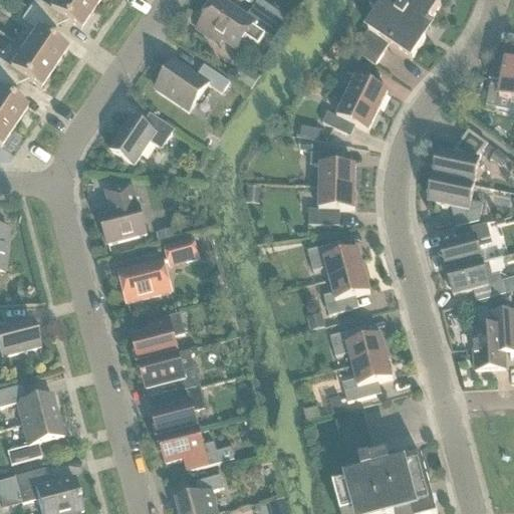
[(80,31),(93,12),(75,0),(57,0),(50,10),(35,0),(28,11),(52,27),(59,17),(80,31)]
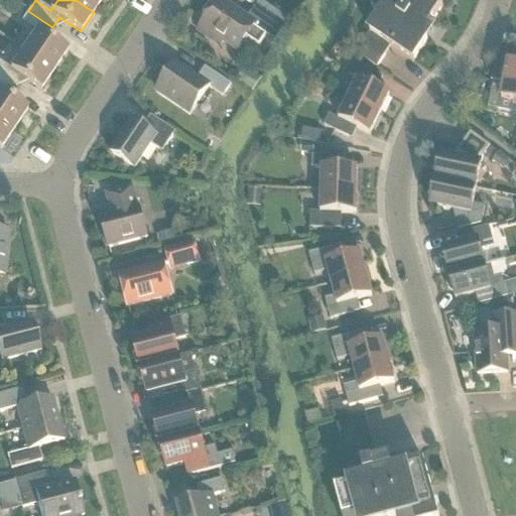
[(76,0),(94,12),(101,0),(76,0)]
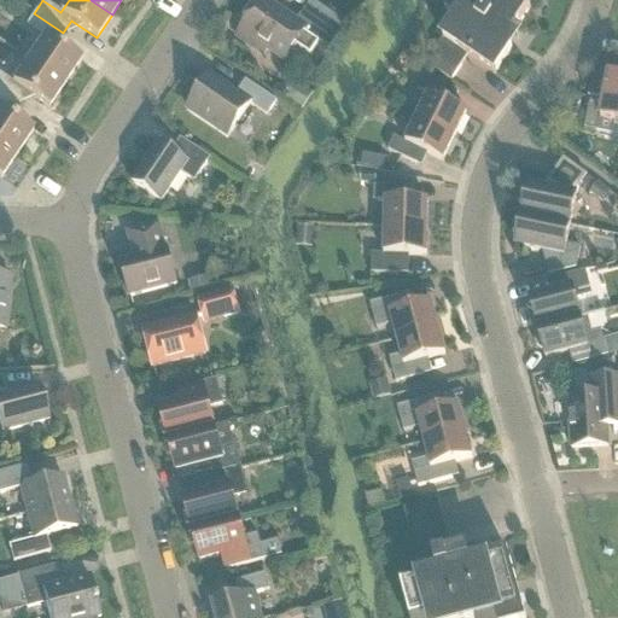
[(296,23),(262,0),(261,0),(237,38),(263,56),(268,48),(285,59),(284,62),(285,62),(296,46),(310,56),(331,25),(305,9),(296,23)]
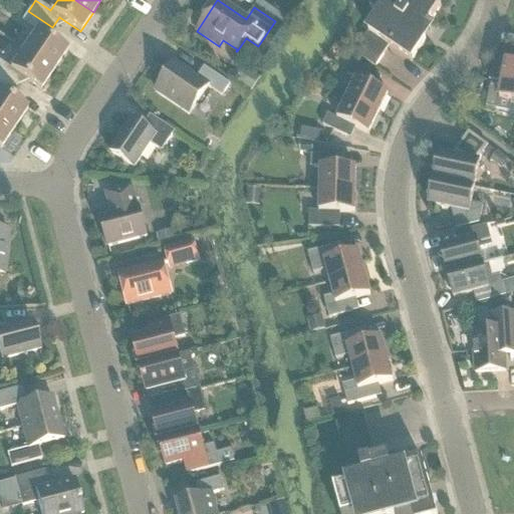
[(412,60),(426,40),(421,37),(441,6),(434,1),(434,0),(390,0),(354,53),(375,67),(390,47),(412,62),(413,61),(412,60)]
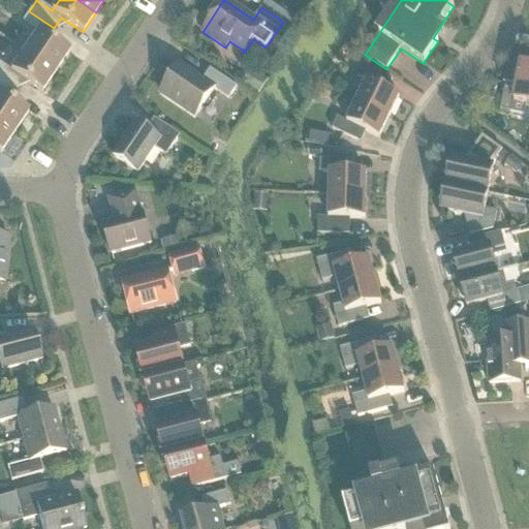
[(47,38),(54,28),(29,11),(22,22),(37,32),(24,52),(55,72),(68,53),(47,38)]
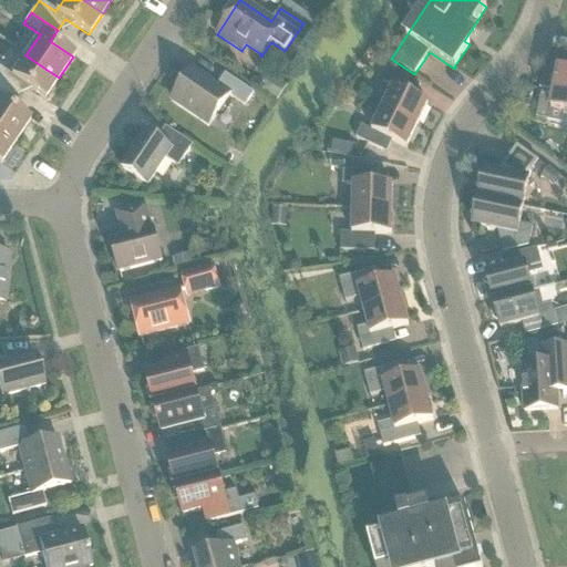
[(44,100),(59,78),(26,55),(11,76),(0,69),(0,85),(13,95),(21,84),(44,100)]
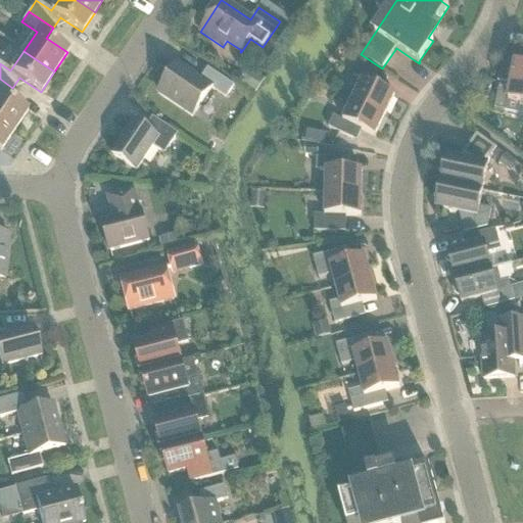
[(522,63),(522,68),(516,66),(512,86),(500,84),(494,109),(507,112),(509,102),(522,105),(522,63)]
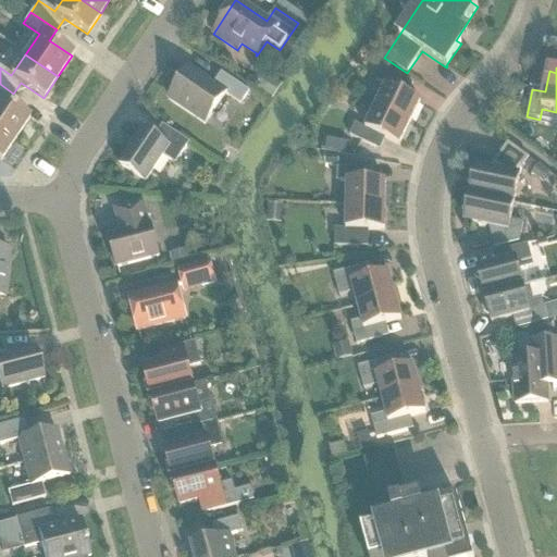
[(213,86),(188,70),(169,98),(206,123),(225,95),(240,106),(249,91),(221,73),(213,86)]
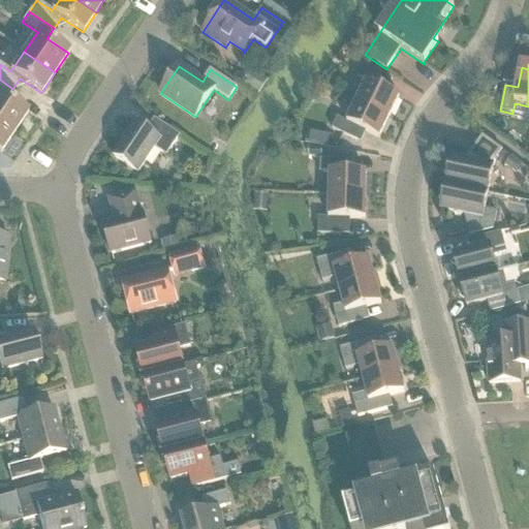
[(356,102),(390,118),(400,97),(381,89),(386,78),(363,66),(358,78),(367,83),(356,102)]
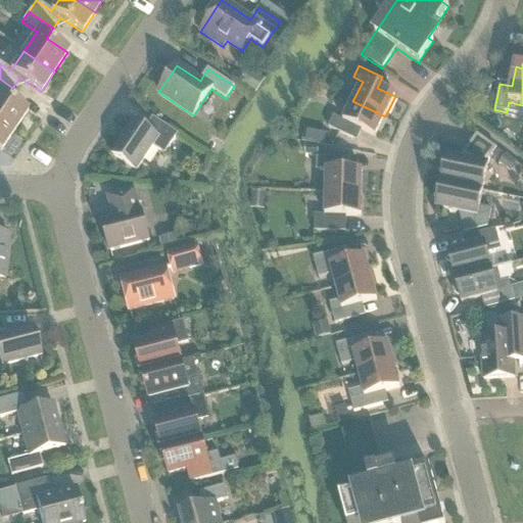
[(249,67),(239,82),(255,92),(265,79),(249,67)]
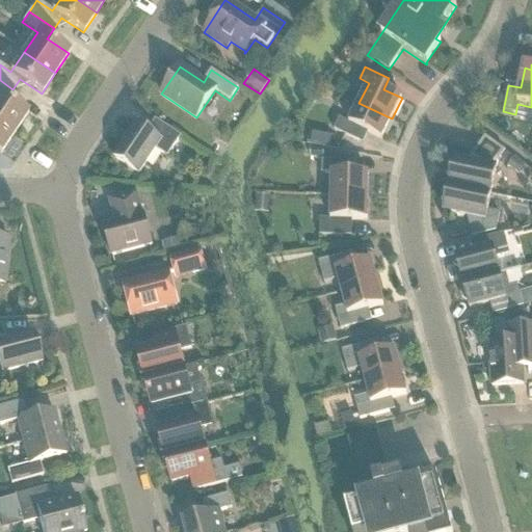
[(6,99),(12,89),(0,80),(0,124),(15,134),(28,114),(6,99)]
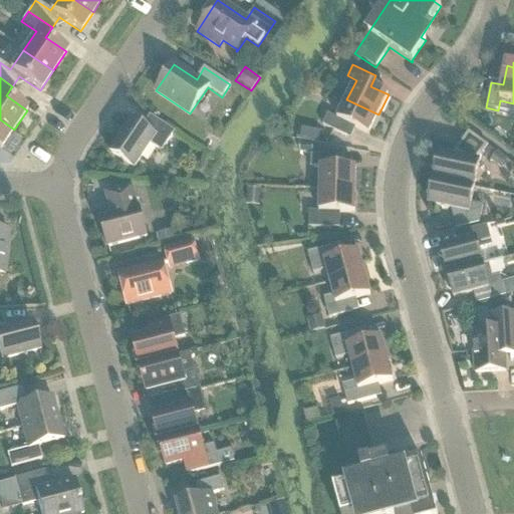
[(368,135),(378,114),(346,99),(337,119),(328,114),(322,125),(345,137),(350,125),(368,135)]
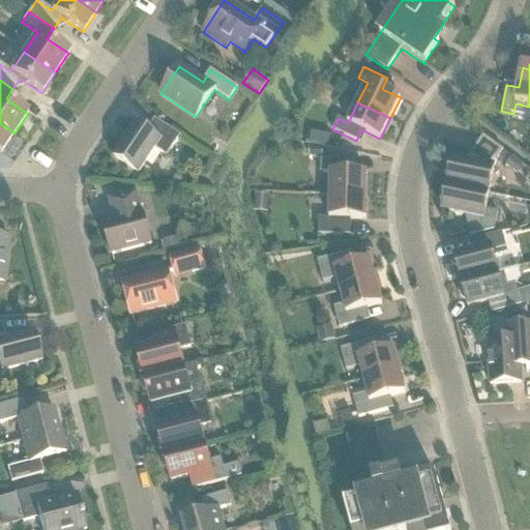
[(180,137),(155,120),(147,130),(136,123),(113,156),(138,174),(154,148),(167,156),(180,137)]
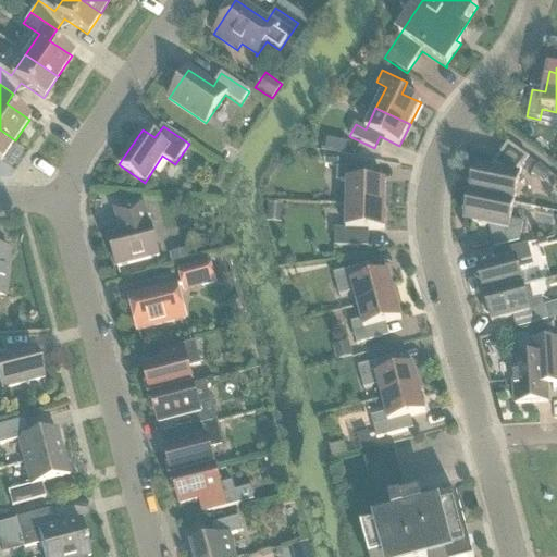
[(0,161),(15,140),(0,130),(0,161)]
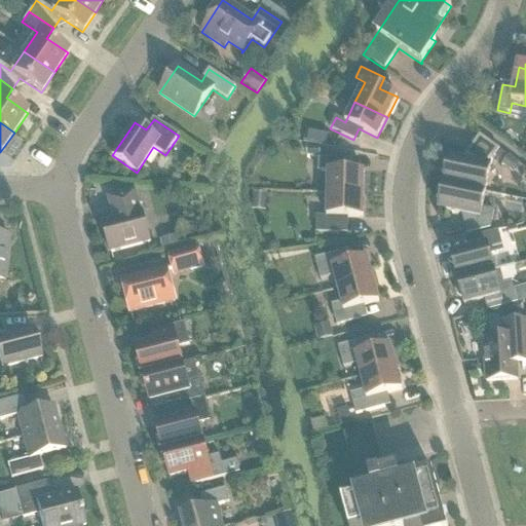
[(317,140),(317,145),(327,147),(329,135),(324,135),(317,140)]
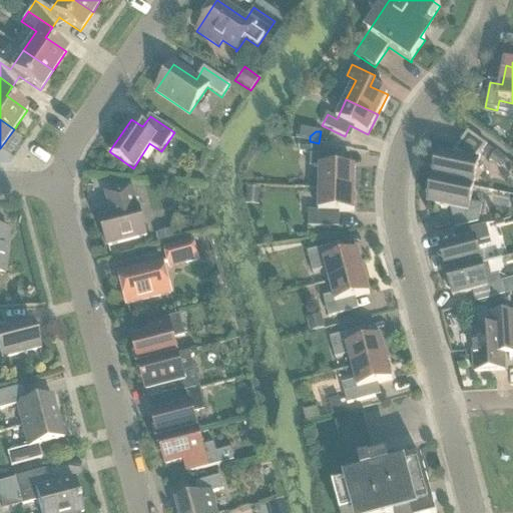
[(433,181),(473,188),(478,164),(480,156),(487,146),(468,132),(450,158),(438,155),(433,181)]
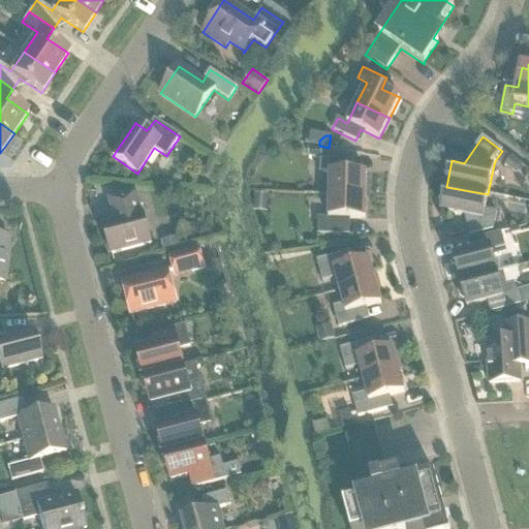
[(321,148),(308,148),(308,156),(321,157),(321,148)]
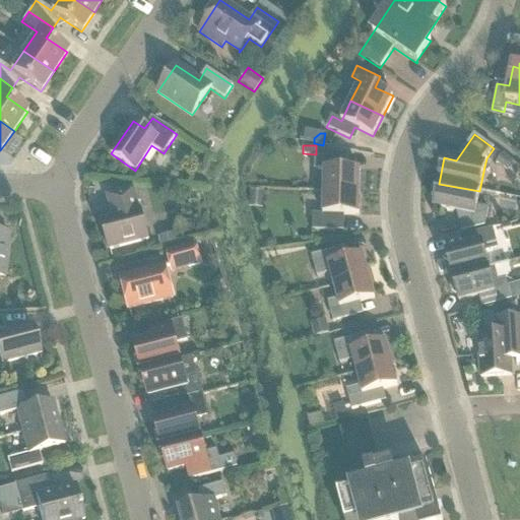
[(512,161),(502,154),(496,163),(506,171),(512,161)]
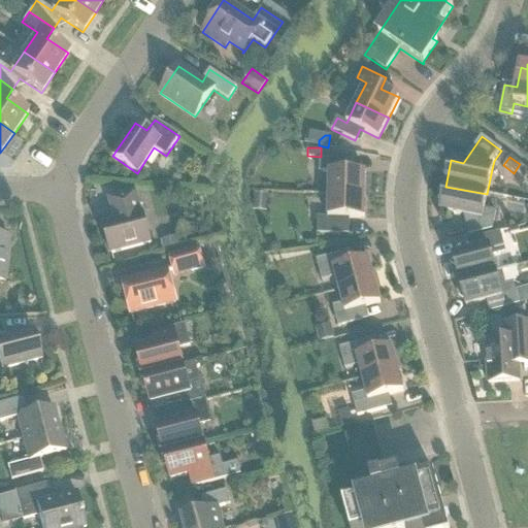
[(329,195),(365,196),(365,173),(344,172),(345,160),(319,160),(319,172),(329,172),(329,195)]
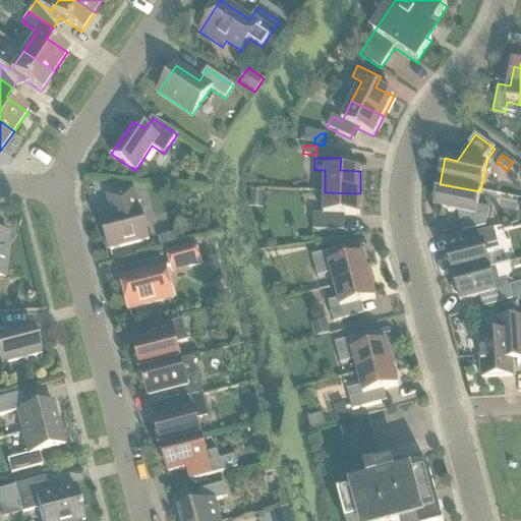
[(477,207),(480,191),(440,184),(435,208),(462,214),(461,221),(459,222),(462,233),(485,227),(489,210),(477,207)]
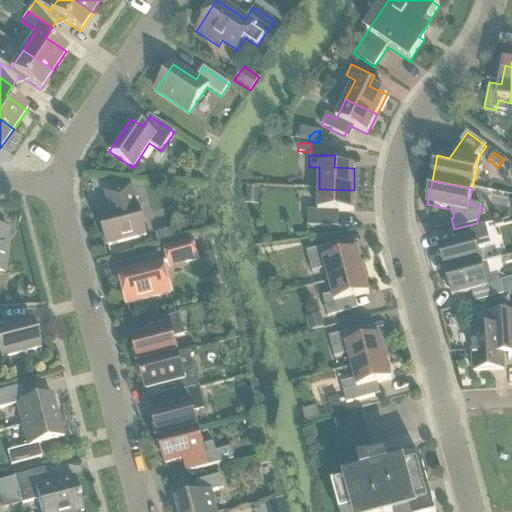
[(137,207),(132,187),(105,194),(106,195),(110,207),(112,206),(114,213),(100,217),(107,247),(108,246),(110,255),(111,255),(109,246),(146,236),(138,207),(137,207)]
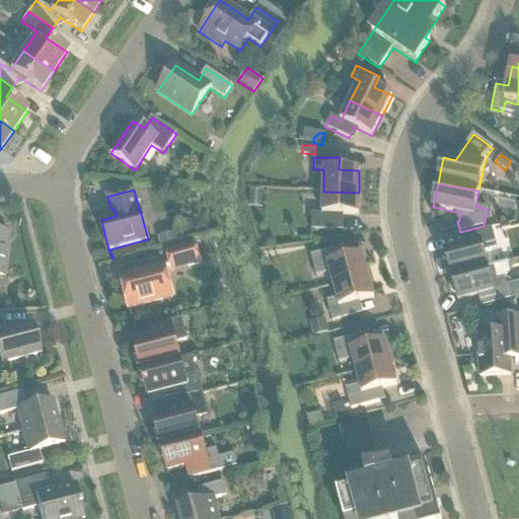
[(358,215),(359,193),(323,192),(322,214),(312,214),(311,230),(337,231),(338,215),(358,215)]
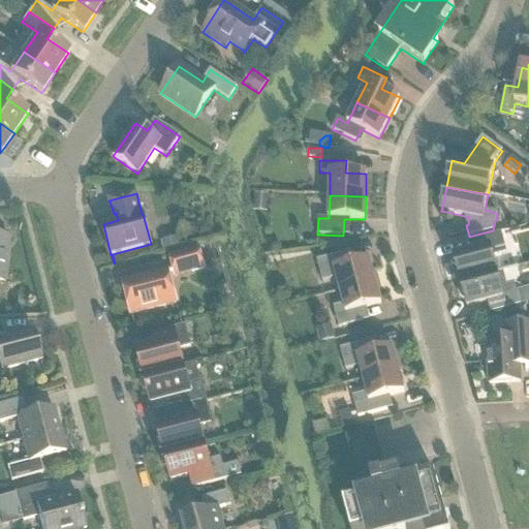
[(460,282),(496,273),(492,257),(506,253),(501,232),(476,239),(478,250),(454,257),(460,282)]
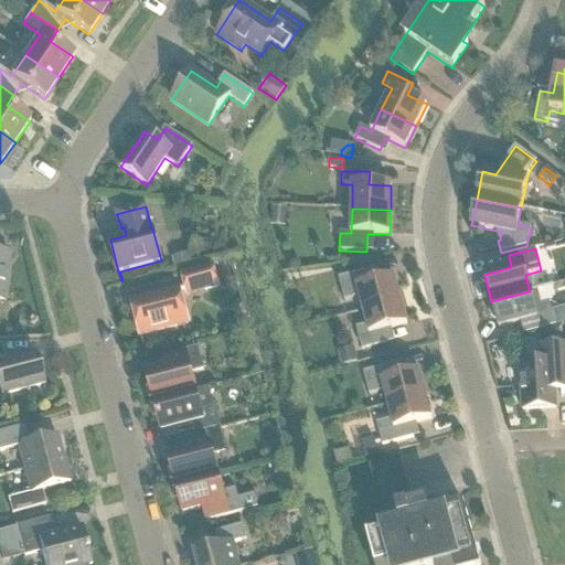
[(172,258),(174,267),(191,264),(189,254),(172,258)]
